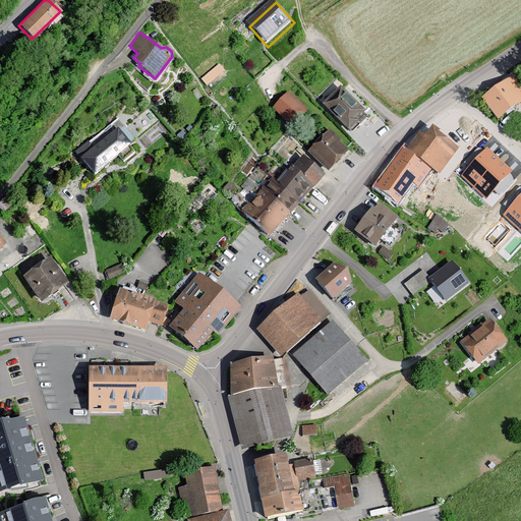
[(221,62),(201,75),(207,81),(225,69),(221,62)]
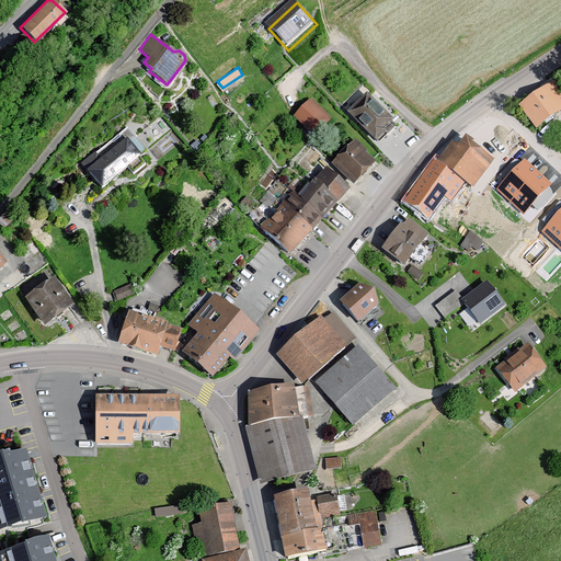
[(560,111),(560,91),(553,81),(518,105),(536,129),(560,111)]
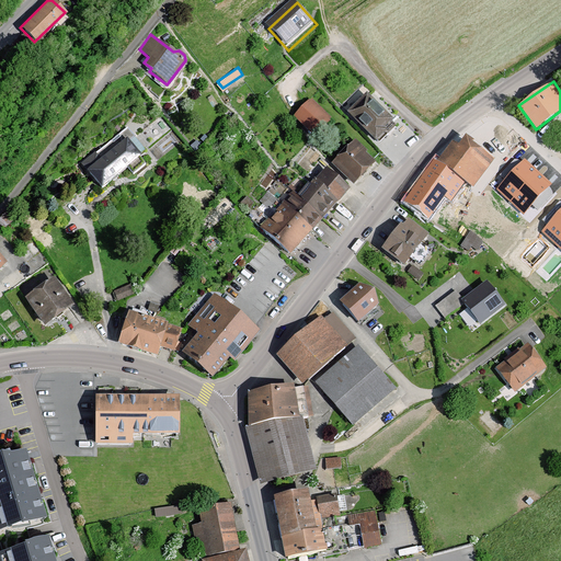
[(392,119),(366,93),(346,112),(375,140),(386,130),(384,128),(392,119)]
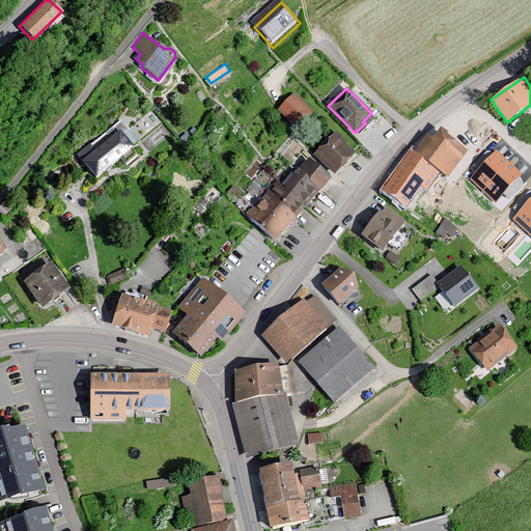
[(313,113),(295,93),(277,110),(296,130),(313,113)]
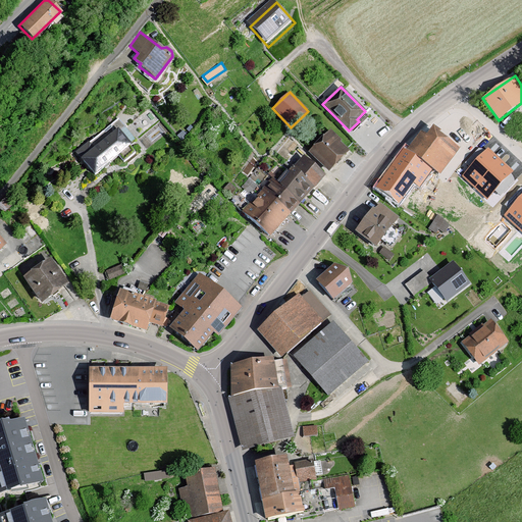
[(473,129),(457,115),(439,132),(461,147),(473,129)]
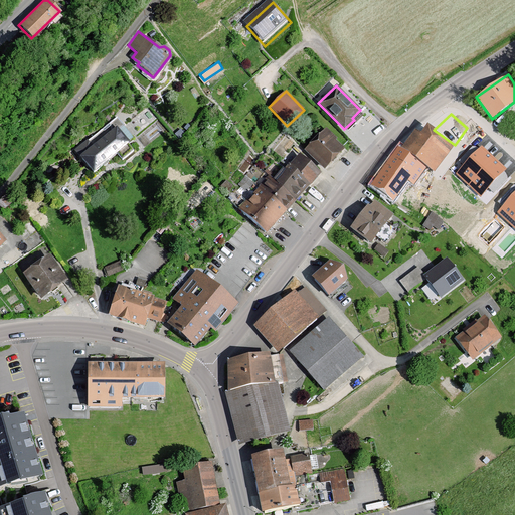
[(117,116),(73,150),(91,172),(116,152),(121,159),(133,149),(117,130),(123,125),(117,116)]
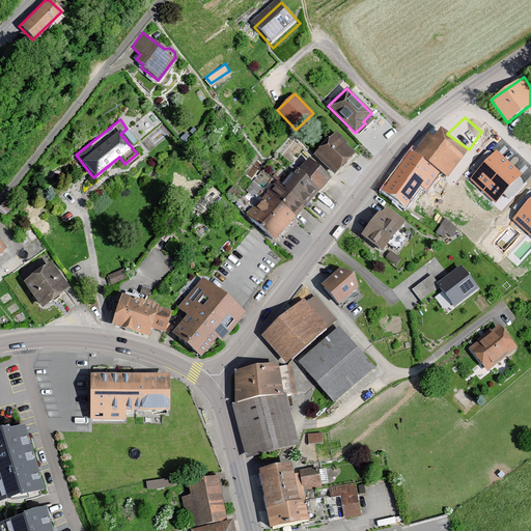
[(447,134),(440,129),(434,138),(427,134),(414,154),(440,173),(448,178),(469,149),(447,134)]
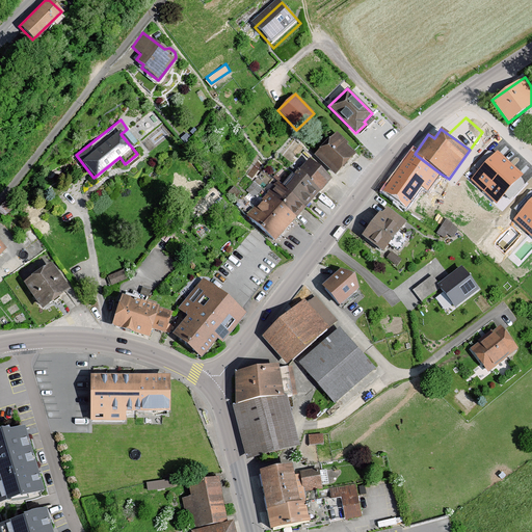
[(347,142),(336,132),(313,155),(335,176),(355,154),(345,143),(347,142)]
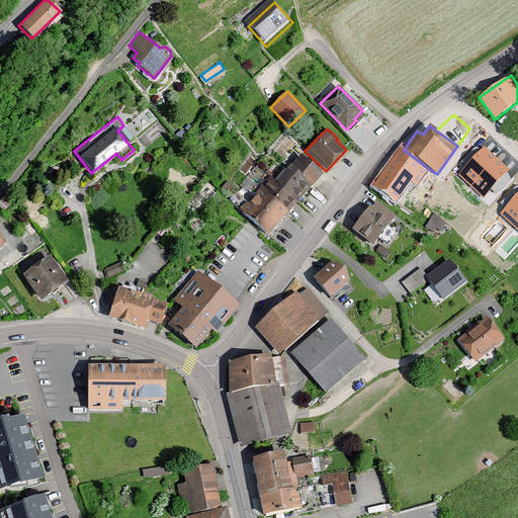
[(404,150),(399,147),(370,185),(397,204),(412,183),(417,186),(429,169),(404,150)]
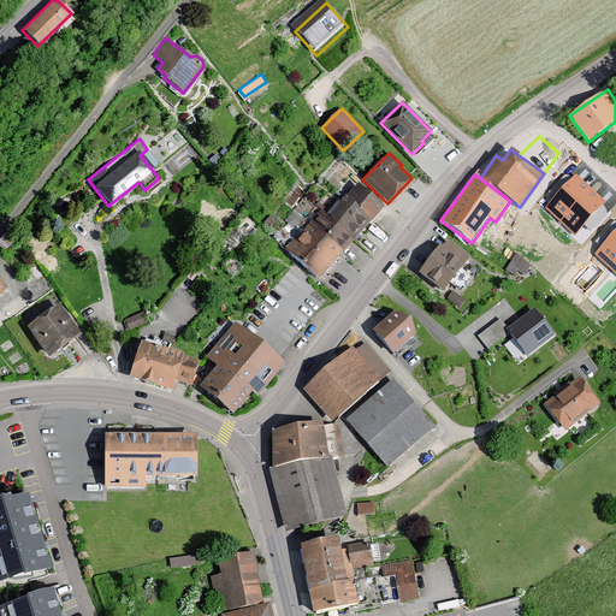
[(605,202),(575,175),(545,207),(574,235),(605,202)]
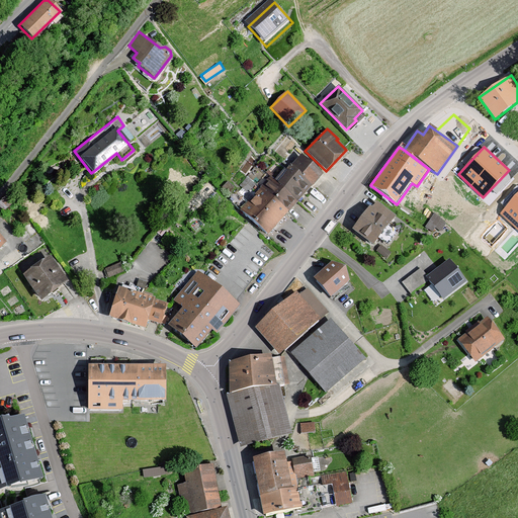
[(322,174),(300,155),(289,167),(311,186),(322,174)]
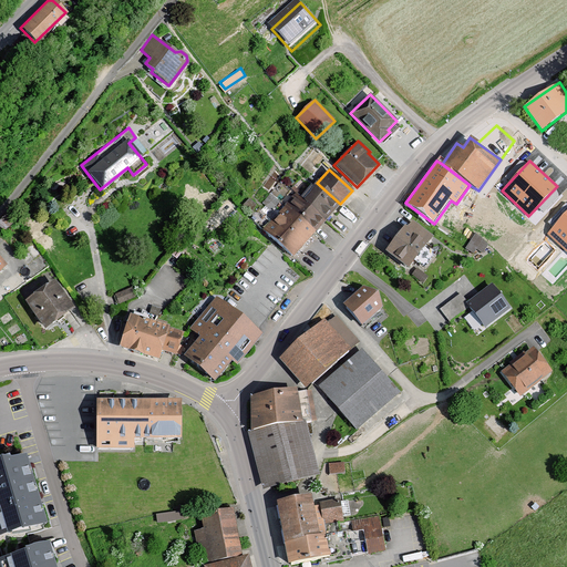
[(340,204),(317,183),(302,199),(295,193),(285,204),(286,205),(315,232),(340,204)]
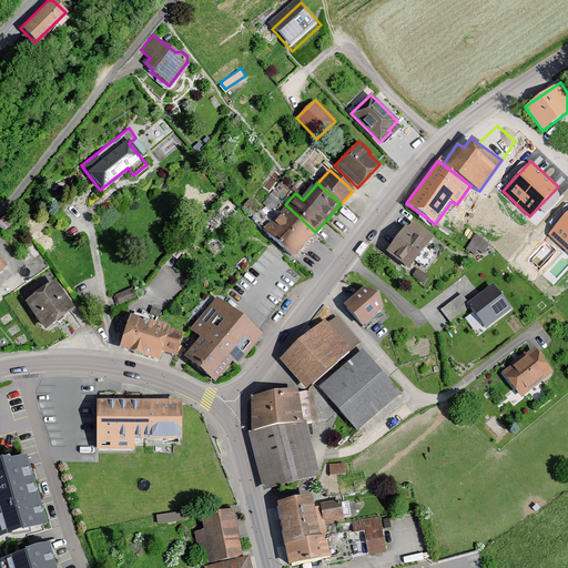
[(286,205),(263,232),(292,259),(315,232),(286,205)]
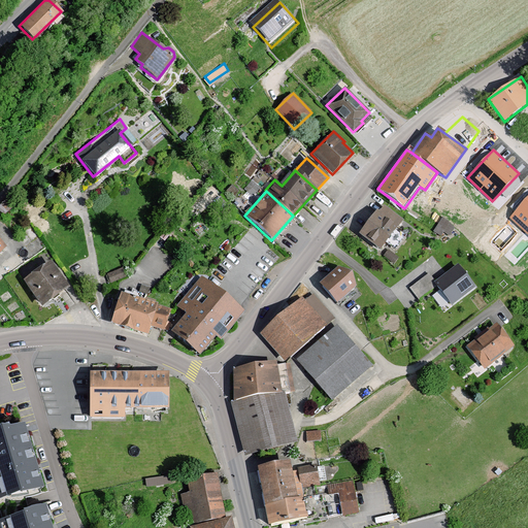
[(527,200),(513,218),(527,230),(527,200)]
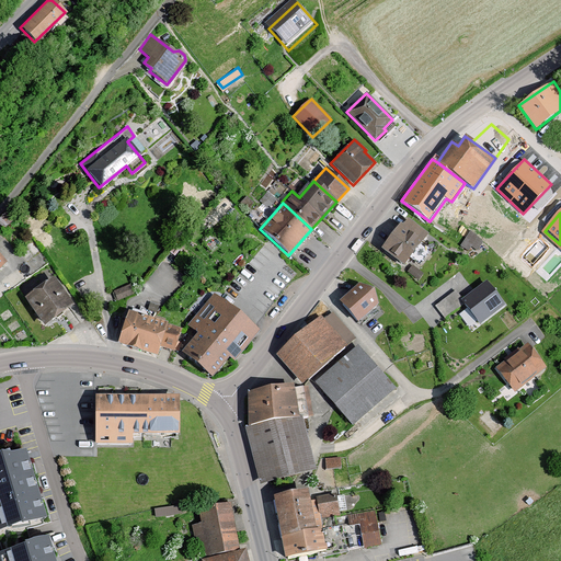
[(428,235),(405,217),(380,249),(403,267),(428,235)]
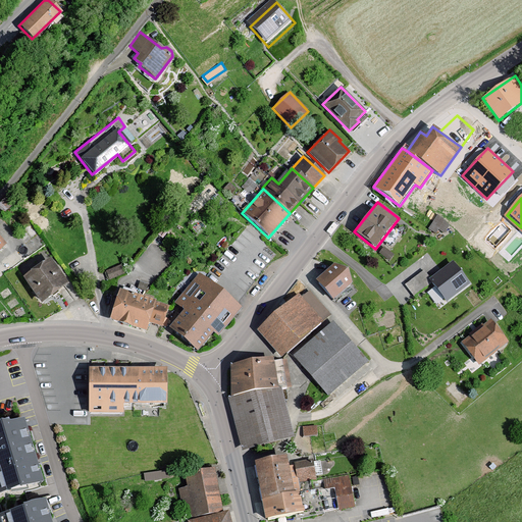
[(430,224),(442,232),(451,220),(438,212),(430,224)]
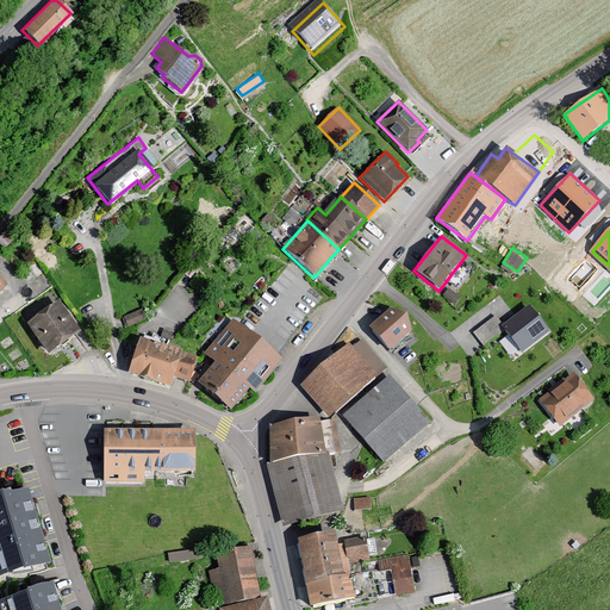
[(57,299),(26,322),(49,353),(80,331),(57,299)]
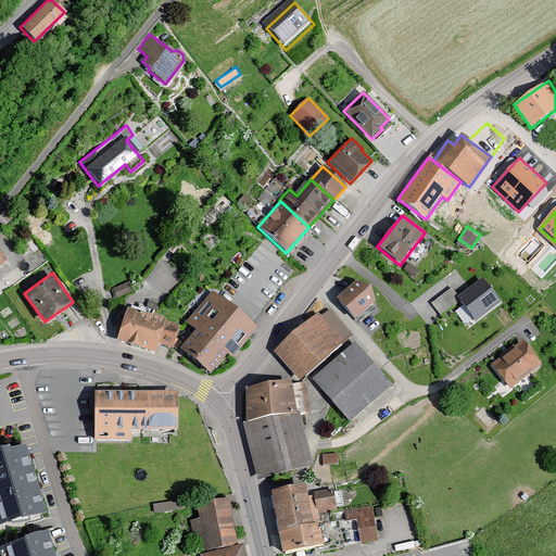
[(501,303),(482,279),(457,298),(476,323),(501,303)]
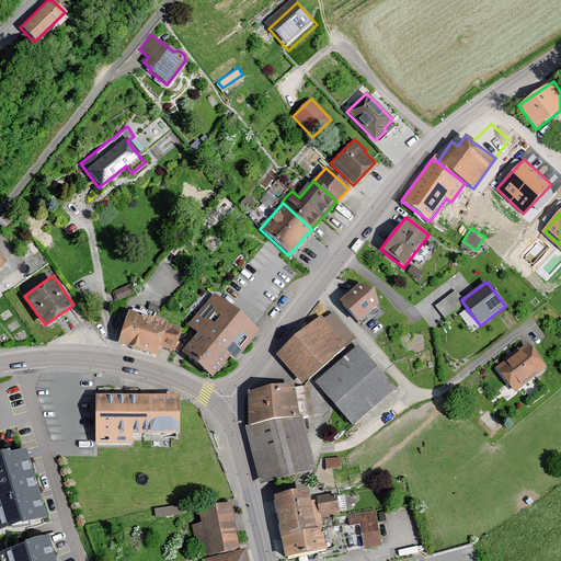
[(361,285),(339,301),(355,323),(377,307),(361,285)]
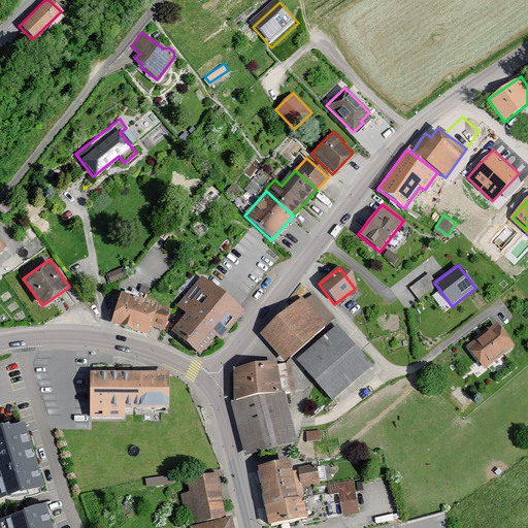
[(184,315),(169,332),(197,356),(213,337),(219,341),(242,314),(200,276),(174,306),(184,315)]
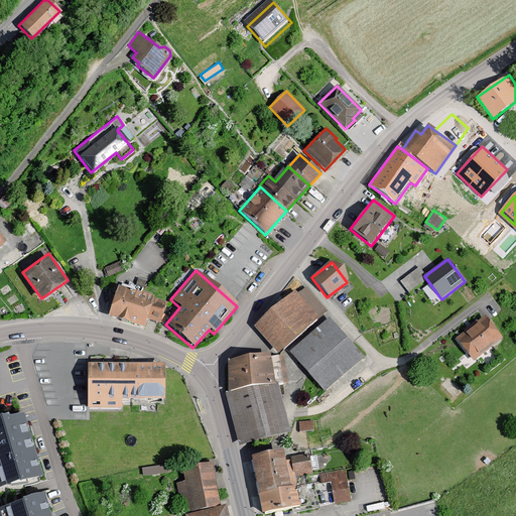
[(164,302),(116,286),(106,314),(144,329),(147,318),(157,323),(164,302)]
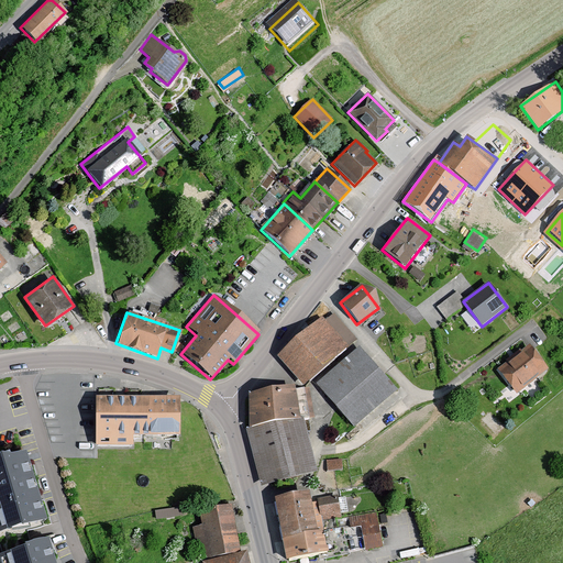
[(321,316),(276,356),(302,386),(355,339),(332,313),(326,320),(321,316)]
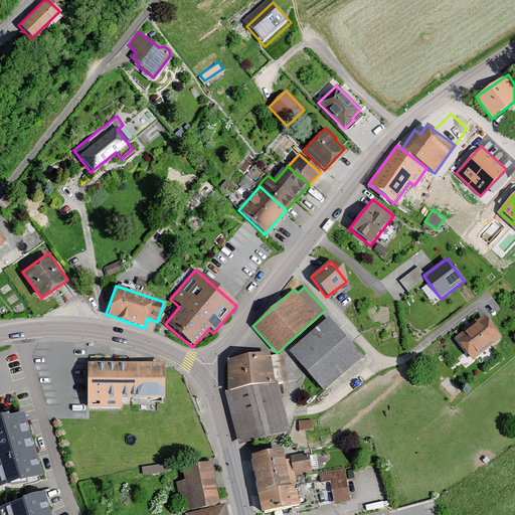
[(502,338),(485,316),(455,338),(472,361),(502,338)]
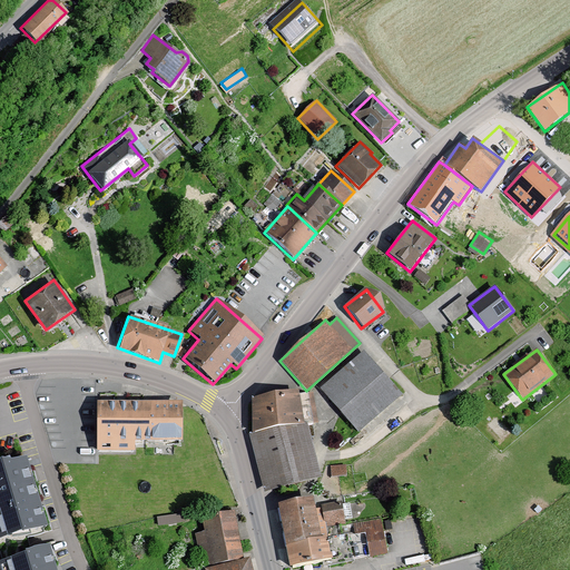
[(363,352),(320,389),(356,432),(400,395),(363,352)]
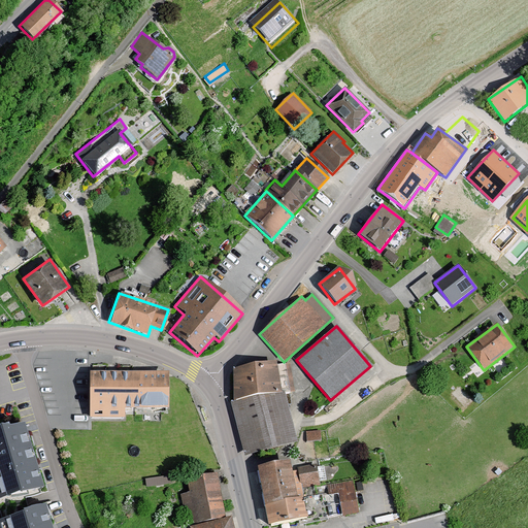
[(310,338),(295,353),(298,356),(314,341),(310,338)]
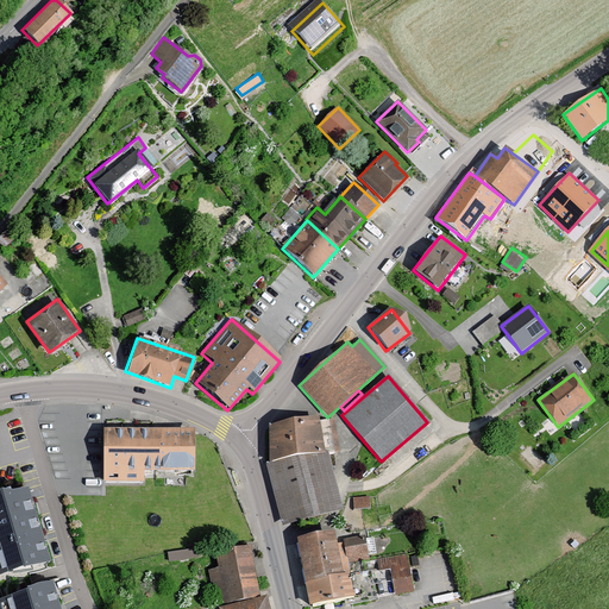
[(267,427),(268,465),(265,465),(281,527),(343,512),(326,453),(325,453),(318,418),(267,427)]
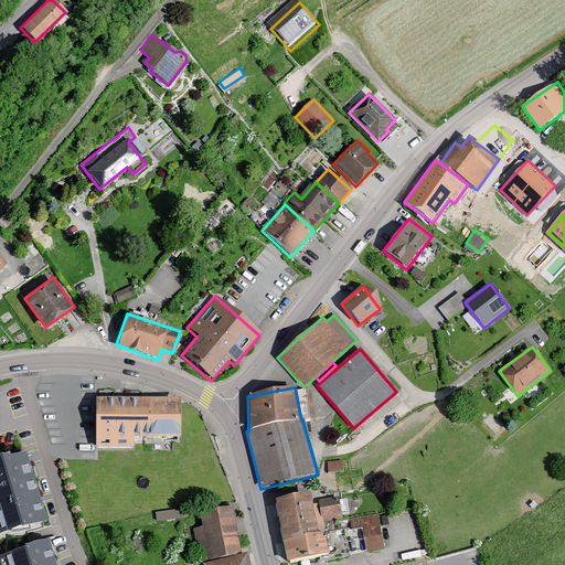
[(180,398),(97,398),(96,446),(135,446),(135,435),(180,435),(180,398)]
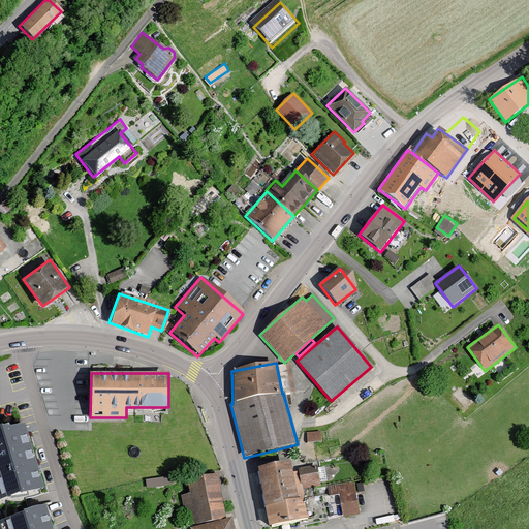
[(0,505),(40,493),(22,429),(0,435),(0,505)]
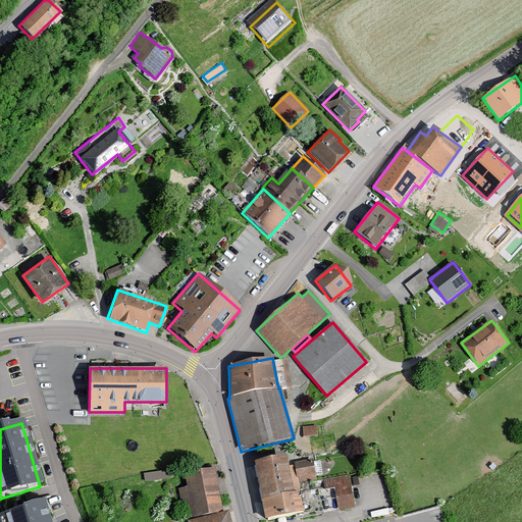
[(285,458),(252,464),(263,521),(295,516),(296,520),(322,515),(317,489),(300,492),(299,483),(316,480),(312,459),(294,463),(294,466),(288,467),(285,458)]
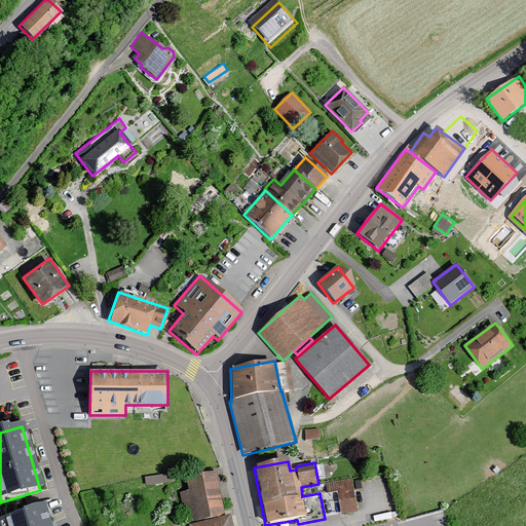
[(147,482),(172,478),(171,471),(146,475),(147,482)]
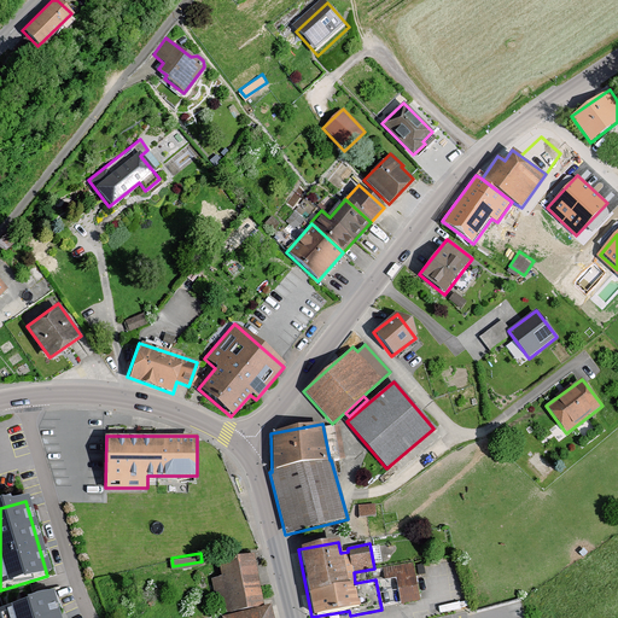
[(255,553),(220,560),(223,576),(213,578),(220,613),(266,605),(255,553)]
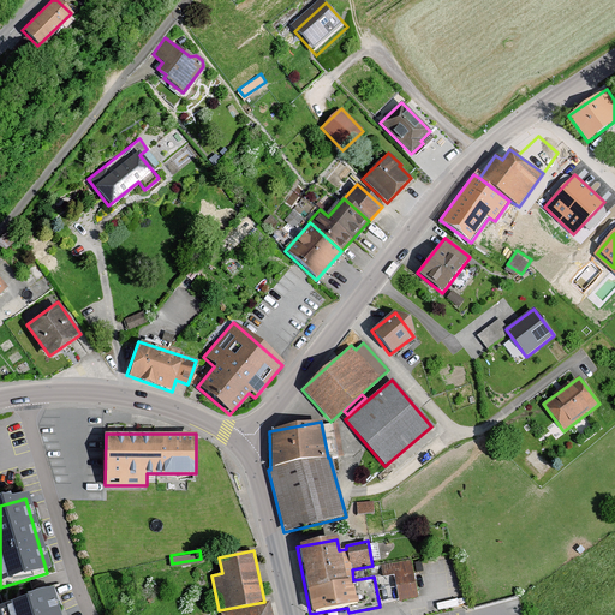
[(411,560),(381,565),(383,577),(394,574),(399,601),(417,598),(411,560)]
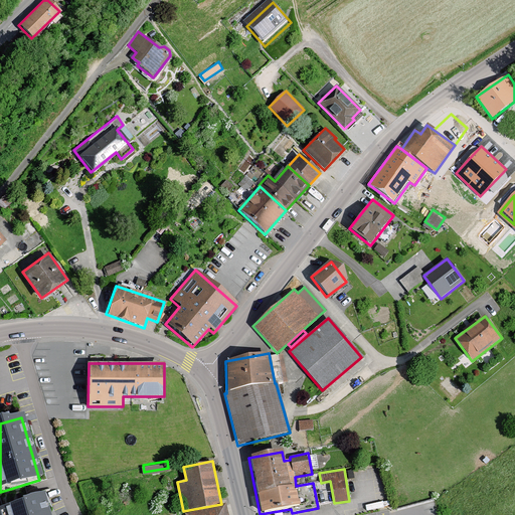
[(48,514),(43,496),(2,507),(3,514),(48,514)]
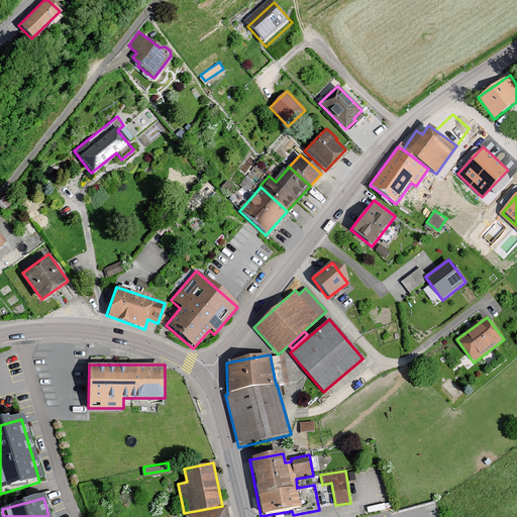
[(230,516),(227,505),(188,515),(188,516),(230,516)]
